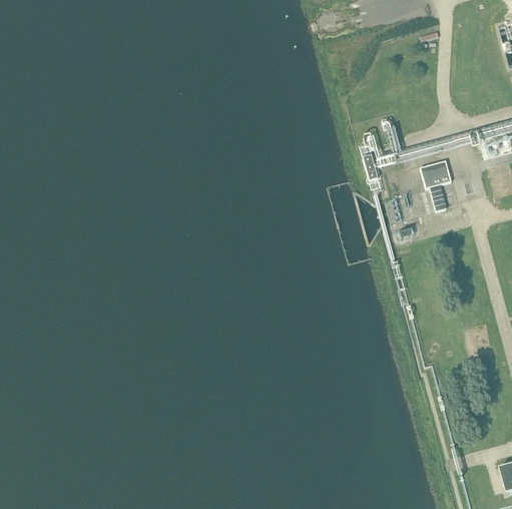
[(385,128),(394,125),(392,116),(382,118),(385,128)]
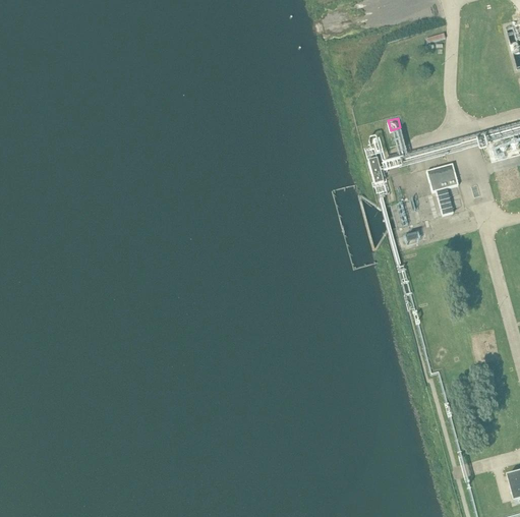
[(493,159),(519,151),(519,127),(486,136),(493,159)]
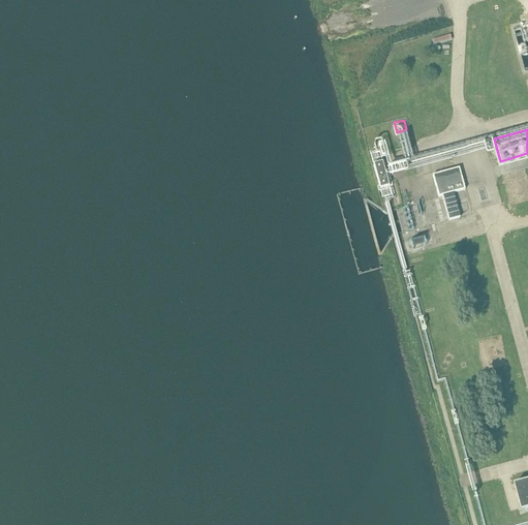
[(461,214),(455,189),(466,186),(460,164),(434,172),(439,193),(443,192),(449,217),(461,214)]
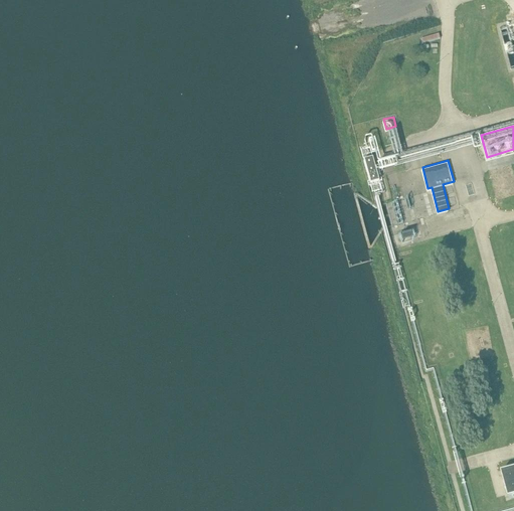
[(410,221),(402,224),(405,233),(414,229),(410,221)]
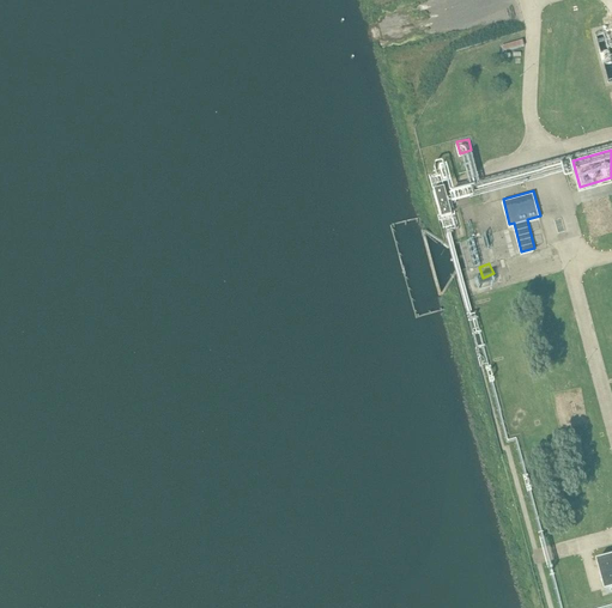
[(611,553),(598,558),(606,589),(611,587),(611,553)]
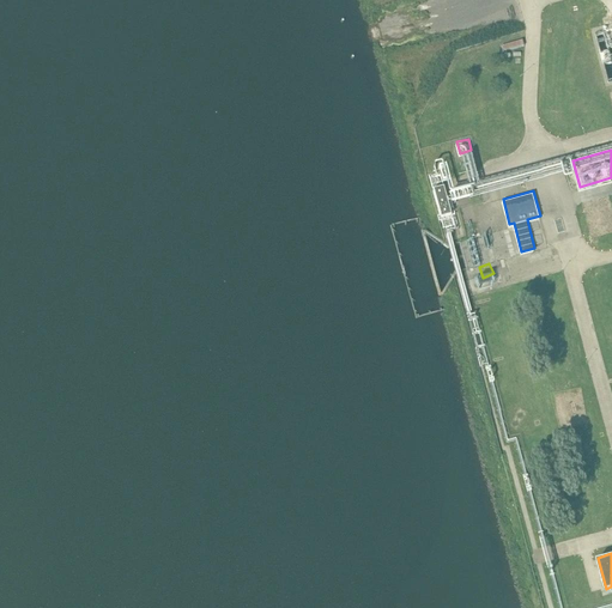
All buildings are outlined.
